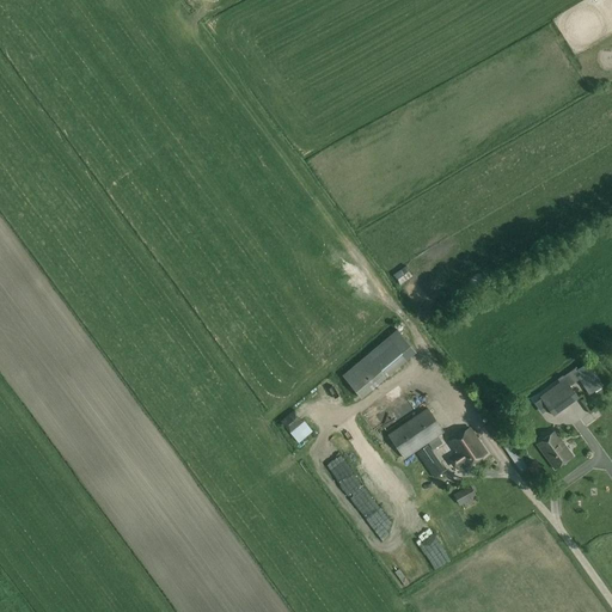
[(397,277),(409,269),(402,259),(390,268),(397,277)]
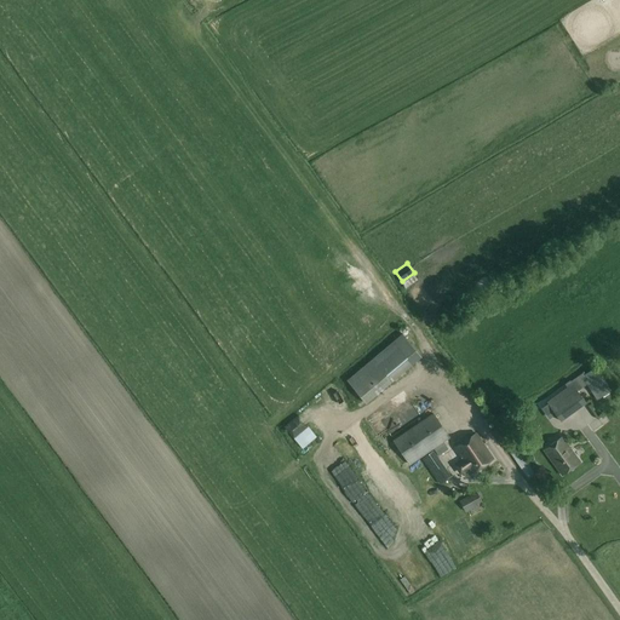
[(402,334),(371,360),(346,382),(365,403),(420,356),(402,334)]
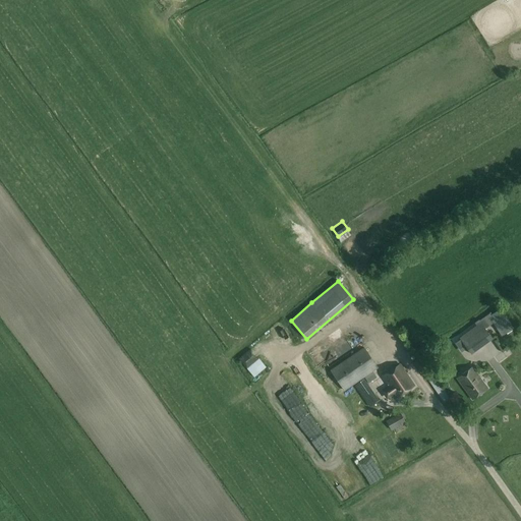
[(502,335),(513,328),(500,308),(491,313),(494,317),(491,320),(502,335)]
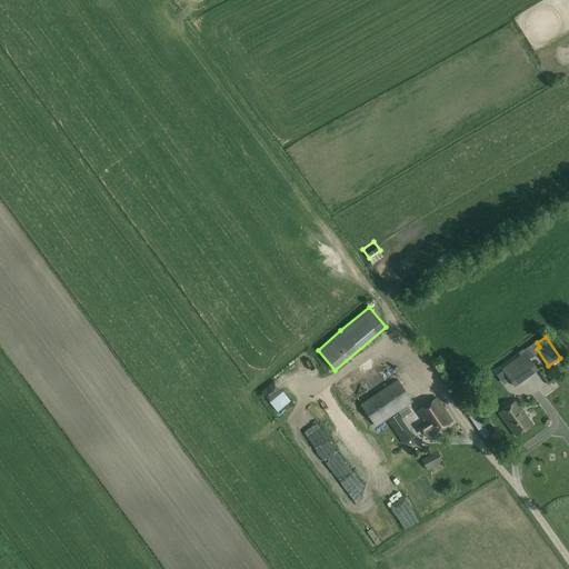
[(525,351),(515,359),(527,377),(538,369),(525,351)]
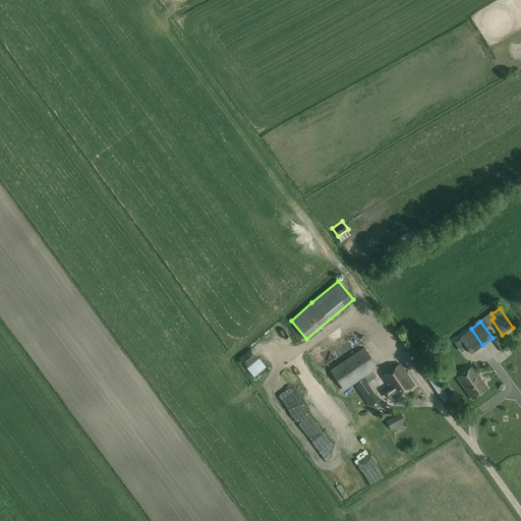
[(482,345),(471,329),(459,337),(471,353),(482,345)]
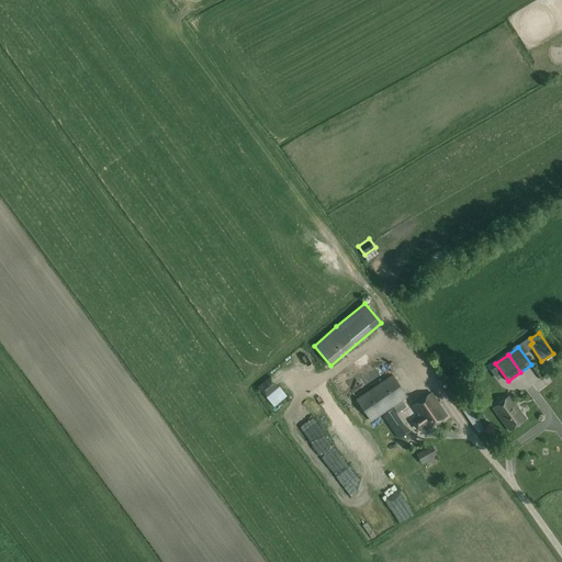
[(271,401),(283,390),(266,371),(254,382),(271,401)]
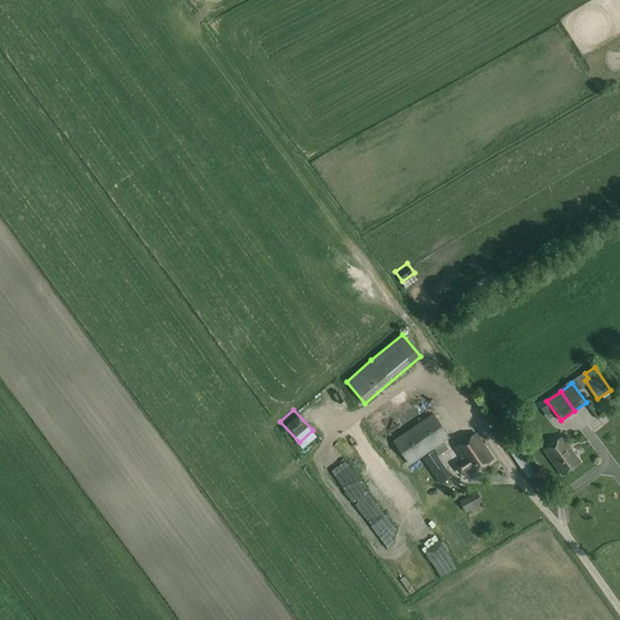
[(374,411),(366,417),(373,428),(383,422),(374,411)]
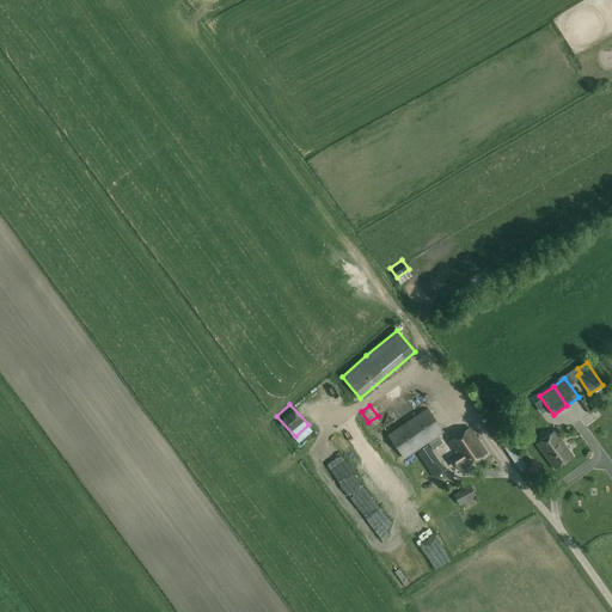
[(428,408),(387,434),(403,458),(427,442),(432,450),(441,444),(436,436),(444,432),(428,408)]
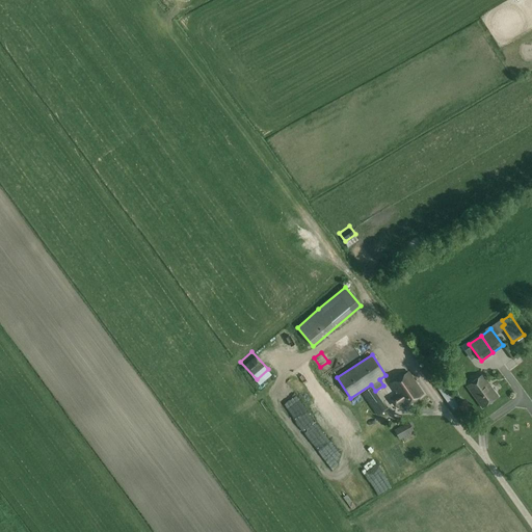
[(423,370),(434,386),(440,382),(428,366),(423,370)]
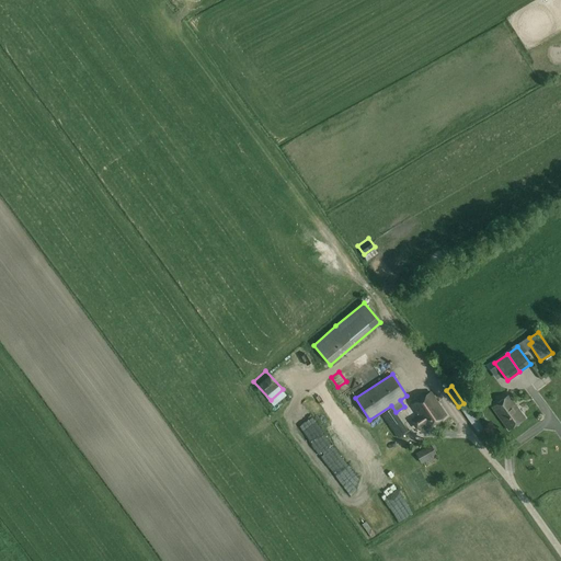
[(446,415),(431,391),(411,403),(420,416),(412,421),(416,427),(419,426),(422,431),(427,427),(446,415)]
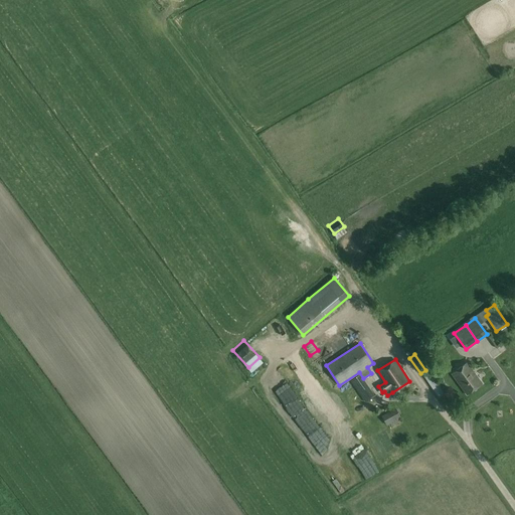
[(482,383),(469,365),(466,362),(451,373),(467,394),(482,383)]
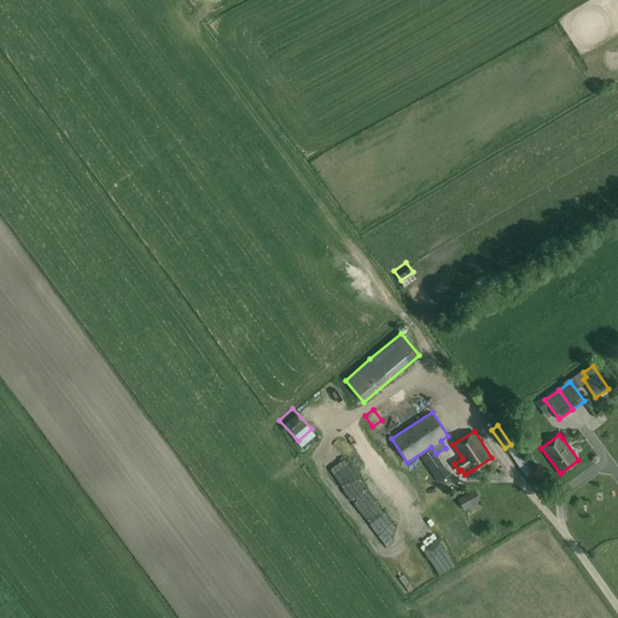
[(449,474),(432,449),(421,456),(439,482),(449,474)]
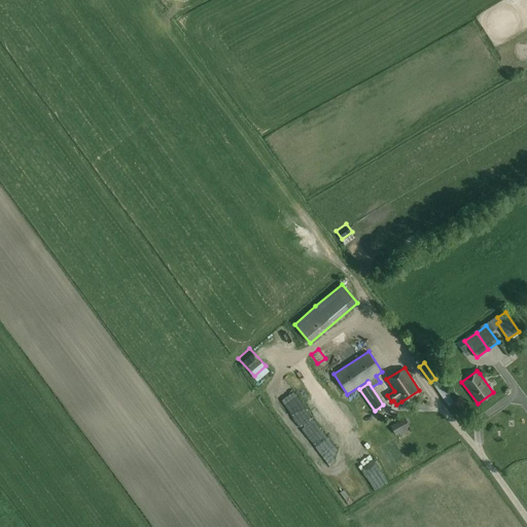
[(396,434),(410,426),(405,418),(391,426),(396,434)]
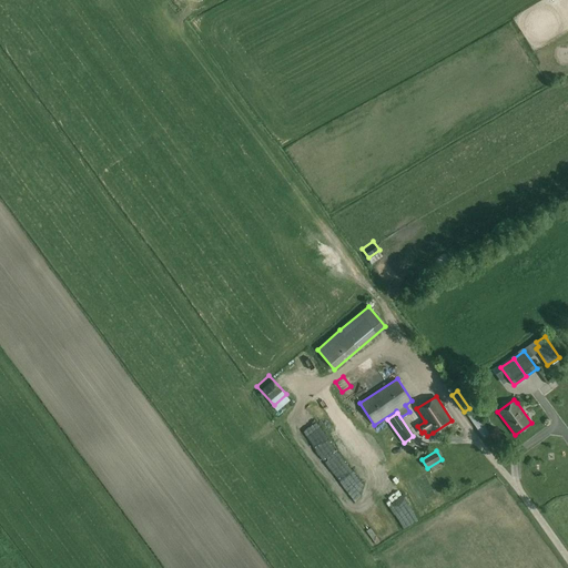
[(423,484),(432,501),(438,498),(429,480),(423,484)]
